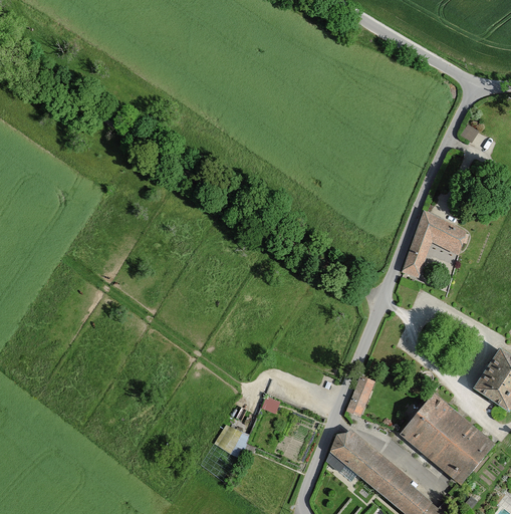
[(466,122),(459,135),(471,142),(478,130),(466,122)]
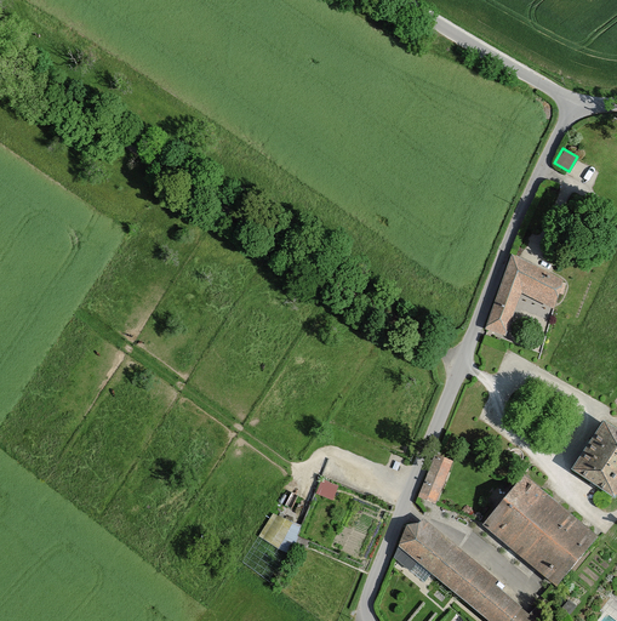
[(510,258),(484,329),(502,335),(519,291),(550,308),(558,283),(510,258)]
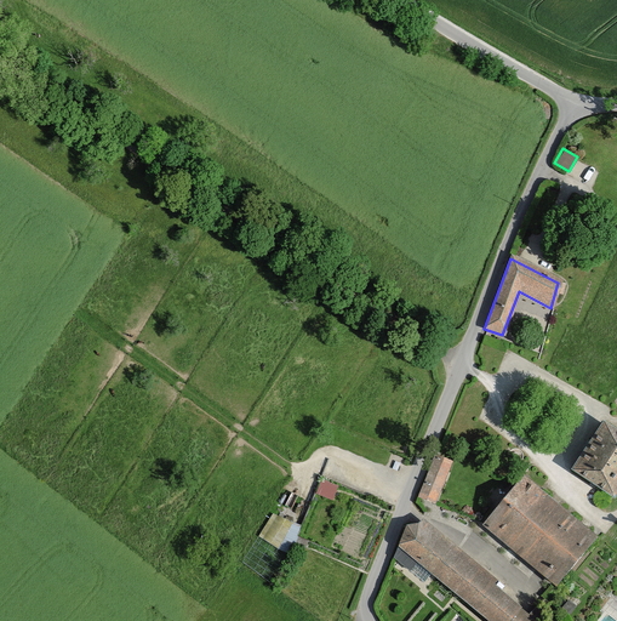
[(616,434),(604,426),(572,472),(612,500),(616,491),(616,434)]
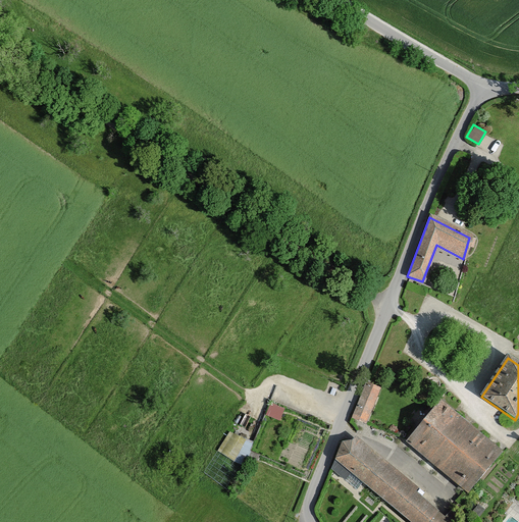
[(365,383),(351,417),(354,418),(364,422),(378,388),(365,383)]
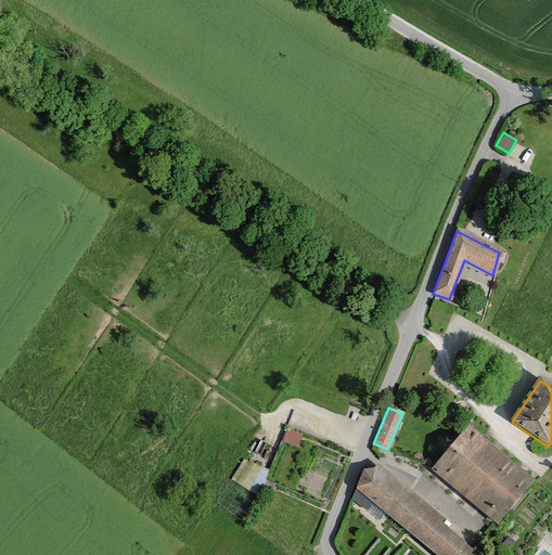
[(466,426),(431,468),(492,519),(497,523),(533,480),(466,426)]
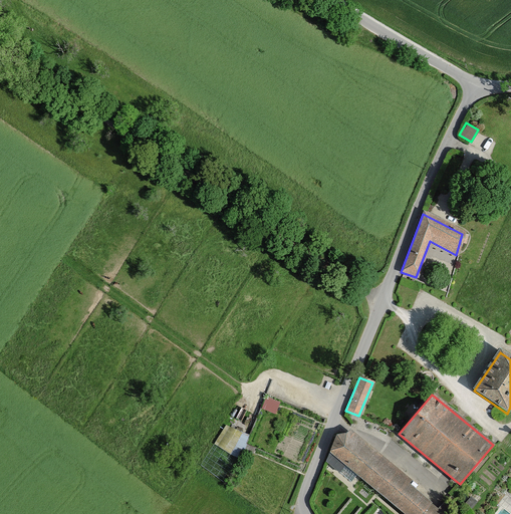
[(264,396),(261,409),(276,412),(279,400),(264,396)]
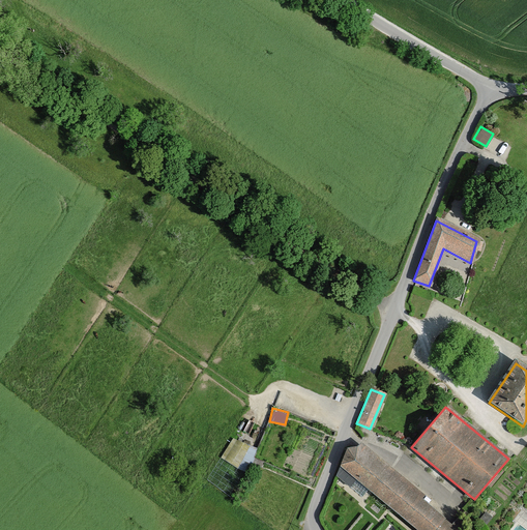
[(231,437),(222,459),(240,467),(241,464),(249,466),(256,447),(231,437)]
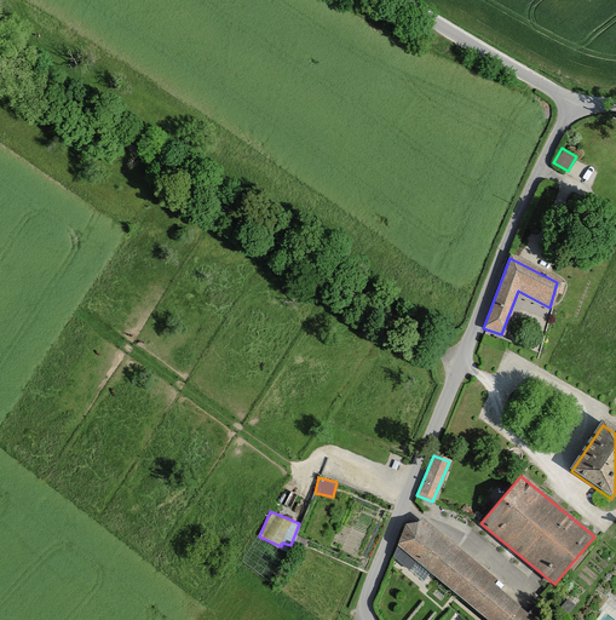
[(421,581),(430,572),(488,619),(535,619),(540,615),(531,609),(525,615),(523,613),(491,585),(493,583),(420,522),(418,526),(406,527),(392,558),(421,581)]
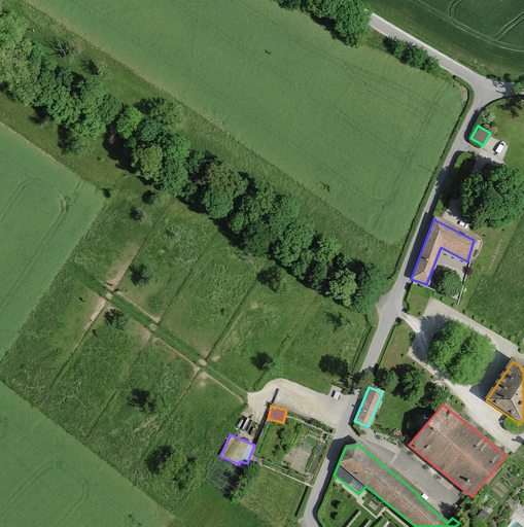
All buildings are outlined.
